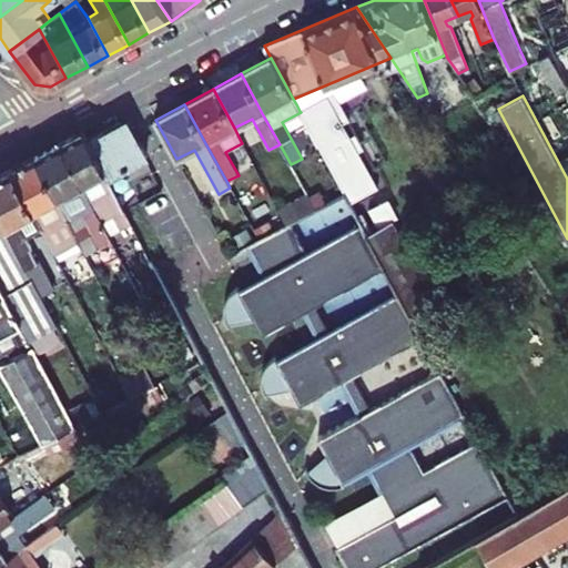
[(323,138),(312,118),(305,122),(316,142),(323,138)]
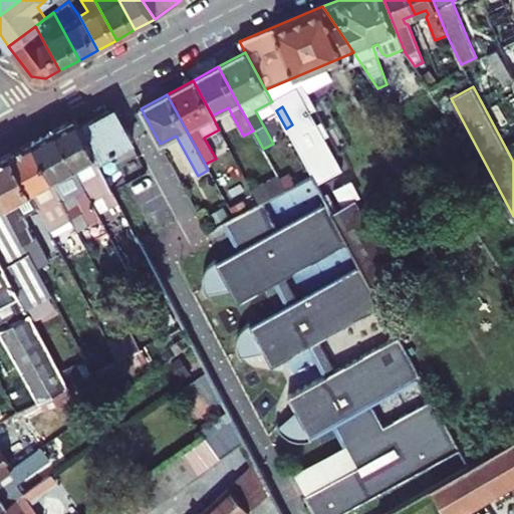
[(108,111),(114,122),(120,119),(114,108),(108,111)]
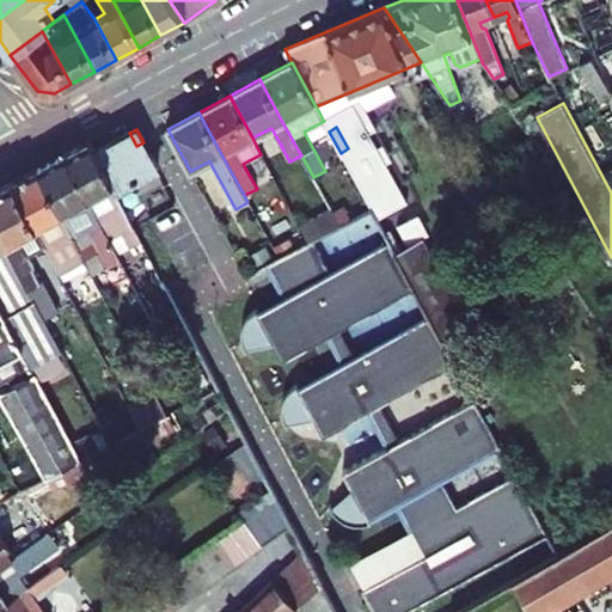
[(95,152),(116,191),(158,169),(144,142),(136,146),(129,133),(95,152)]
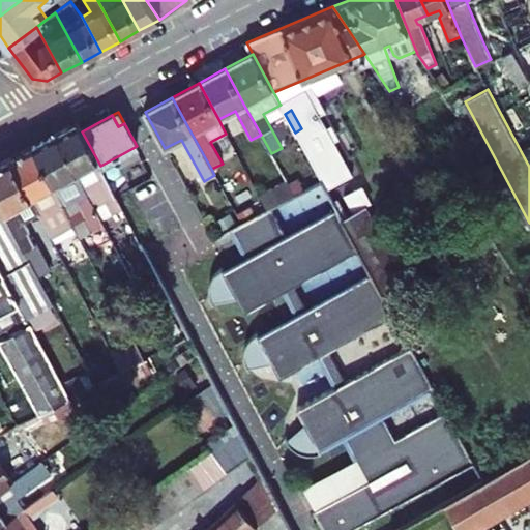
[(110,215),(122,209),(100,166),(82,131),(77,122),(56,134),(94,208),(104,203),(110,215)]
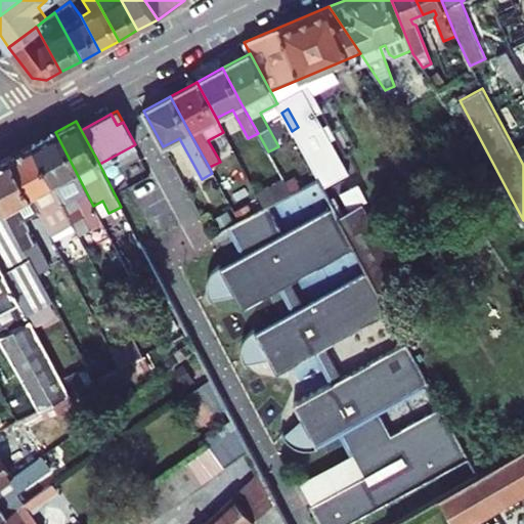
[(55,132),(33,144),(73,220),(81,215),(88,229),(102,222),(99,217),(93,206),(55,132)]
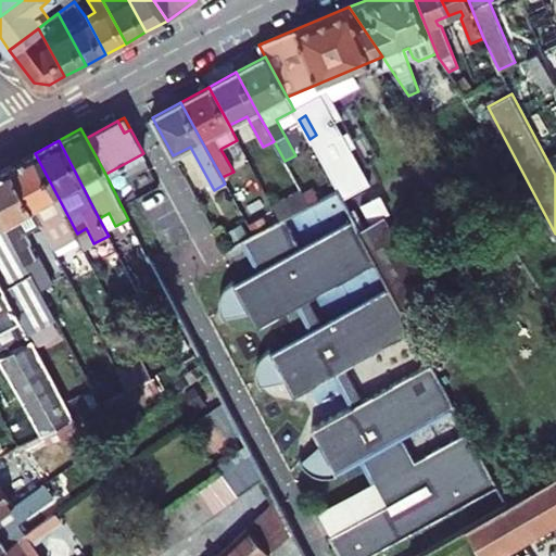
[(35,153),(10,166),(41,224),(45,231),(53,249),(78,236),(77,234),(35,153)]
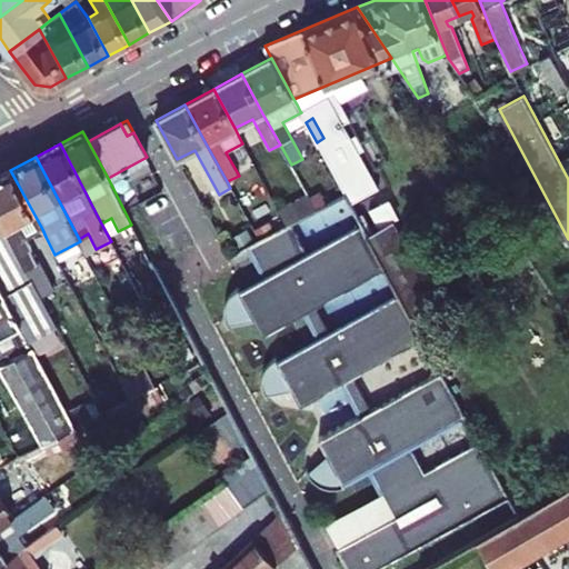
[(10,170),(0,175),(0,219),(15,247),(31,278),(40,296),(52,289),(30,249),(32,249),(30,245),(27,238),(42,229),(10,170)]
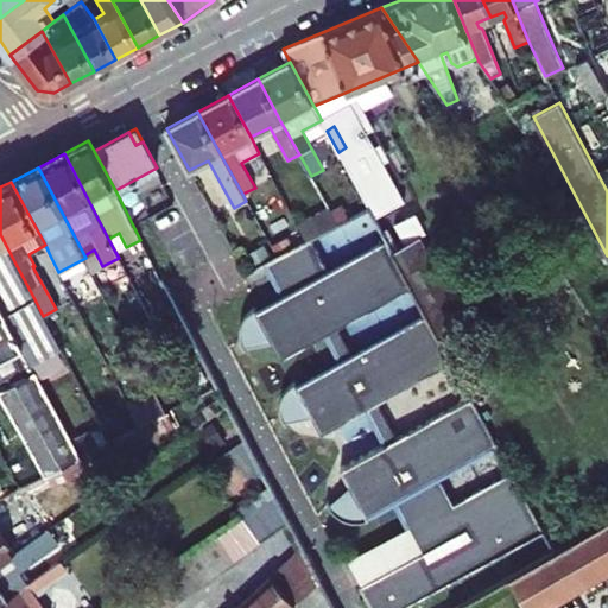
[(330,209),(337,223),(349,217),(341,203),(330,209)]
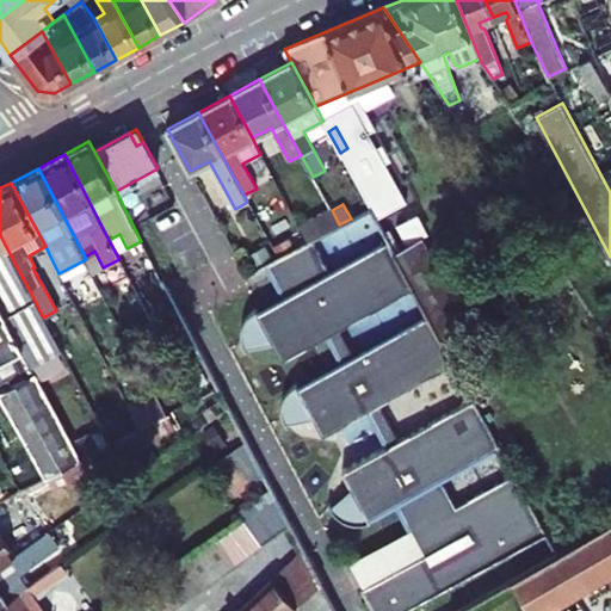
[(300,226),(309,241),(312,240),(339,224),(332,210),(331,209),(300,226)]
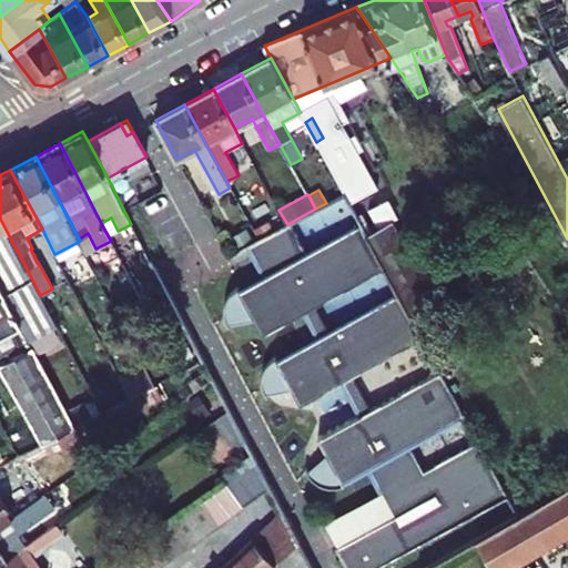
[(101,223),(108,235),(118,231),(111,217),(101,223)]
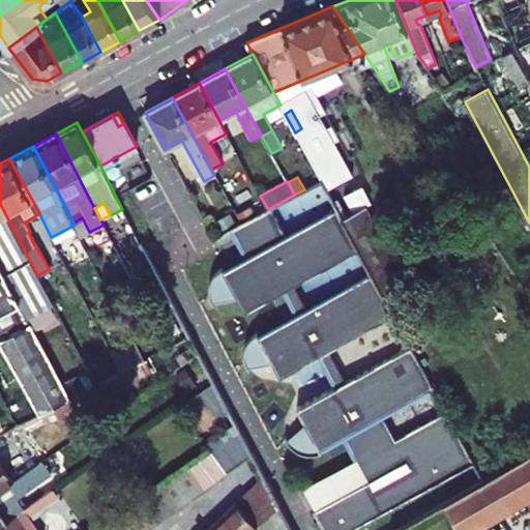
[(0,204),(0,269),(19,304),(26,318),(52,303),(37,275),(29,259),(17,266),(0,238),(13,230),(0,204)]
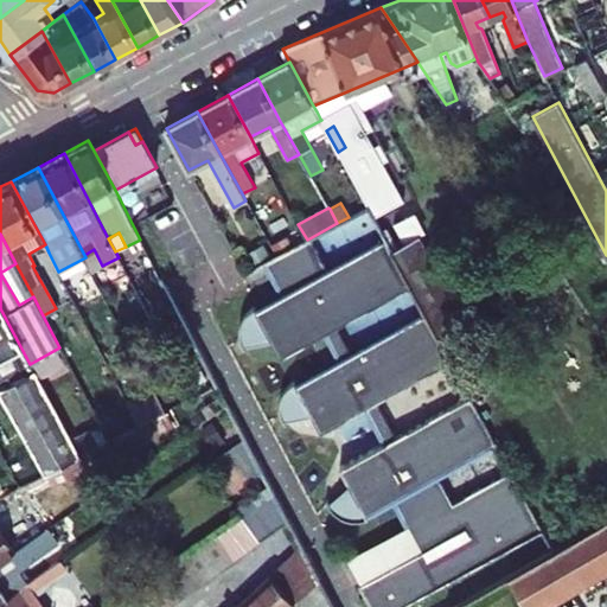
[(427,315),(436,334),(465,319),(439,273),(447,268),(435,246),(427,250),(419,236),(391,250),(411,286),(427,315)]
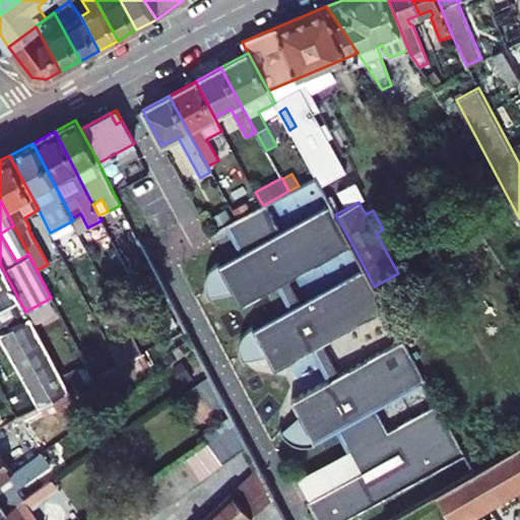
[(300,415),(280,432),(282,435),(284,437),(286,440),(289,441),(293,443),(296,444),(299,445),(303,445),(306,445),(309,445),(312,444),(316,442),(314,439),(338,426),(350,450),(363,471),(309,500),(308,501),(318,519),(343,519),(466,454),(439,404),(388,432),(375,407),(426,380),(403,339),(339,374),(323,343),(387,309),(374,286),(366,270),(302,305),(288,279),(352,245),(335,214),(331,206),(281,233),(265,204),(263,205),(237,219),(235,220),(240,232),(234,235),(243,253),(218,266),(217,263),(214,265),(212,267),(210,270),(208,272),(207,275),(206,278),(205,281),(205,284),(205,288),(206,291),(207,295),(208,298),(232,290),(240,306),(280,284),(294,309),(254,330),(253,327),(250,328),(248,330),(245,333),(244,335),(242,338),(241,341),(240,345),(240,348),(240,351),(241,354),(241,359),(243,361),(266,354),(274,370),(315,348),(331,379),(291,400),(300,415)]
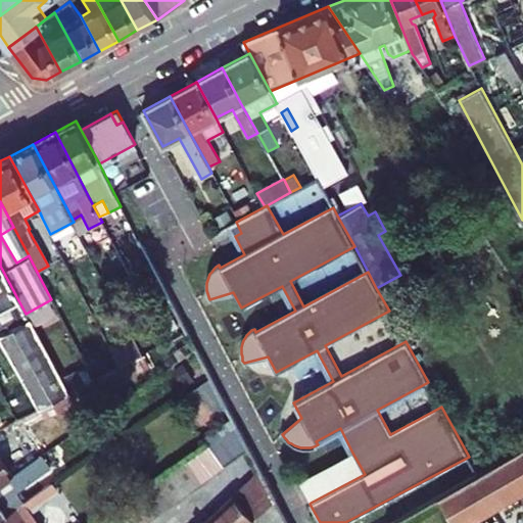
[(28,225),(42,218),(39,210),(25,219),(28,225)]
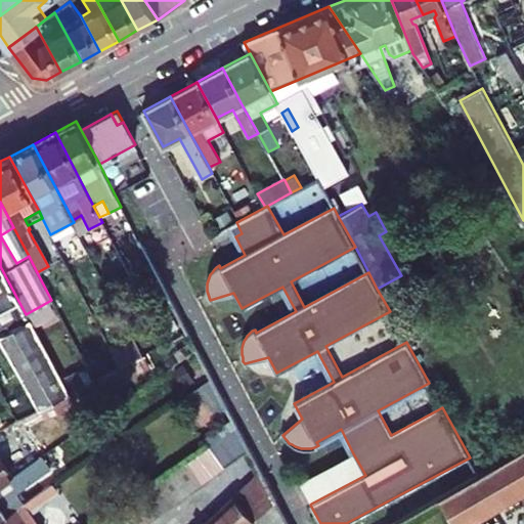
[(77,228),(80,234),(88,229),(81,215),(73,220),(74,222),(77,228)]
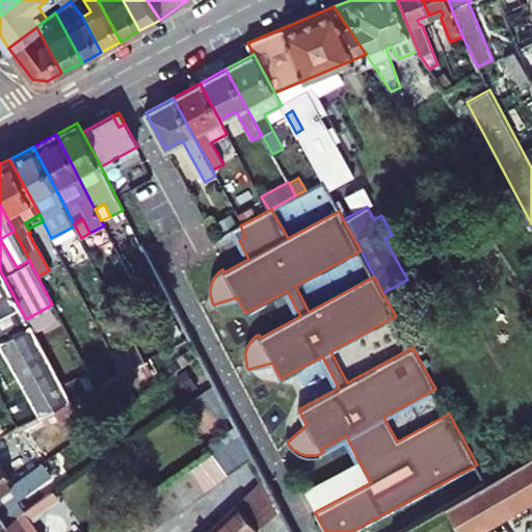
[(61,241),(78,232),(75,225),(51,238),(57,249),(63,246),(61,241)]
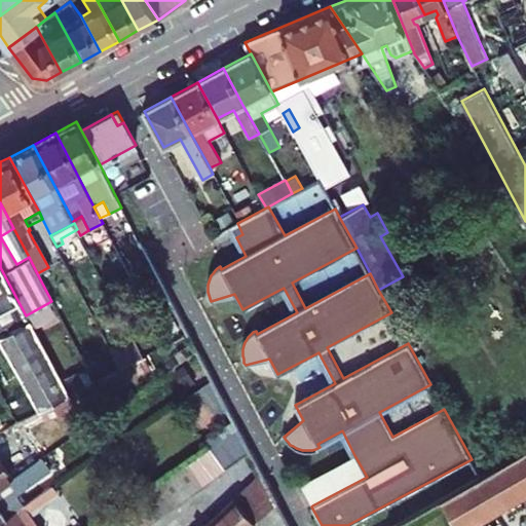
[(230,227),(236,237),(242,234),(237,223),(230,227)]
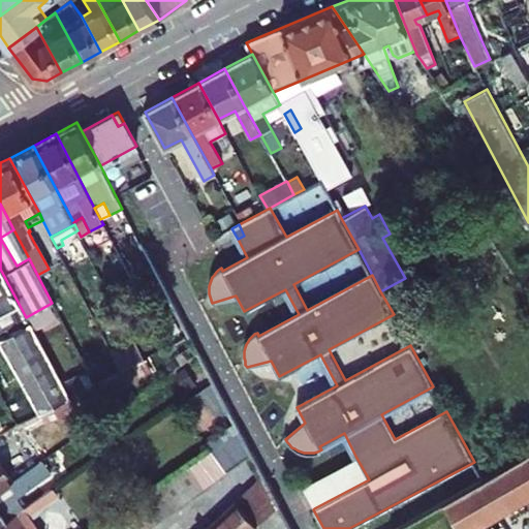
[(0,269),(0,331),(8,328),(11,334),(0,339),(0,343),(38,413),(69,398),(26,317),(19,304),(0,269)]
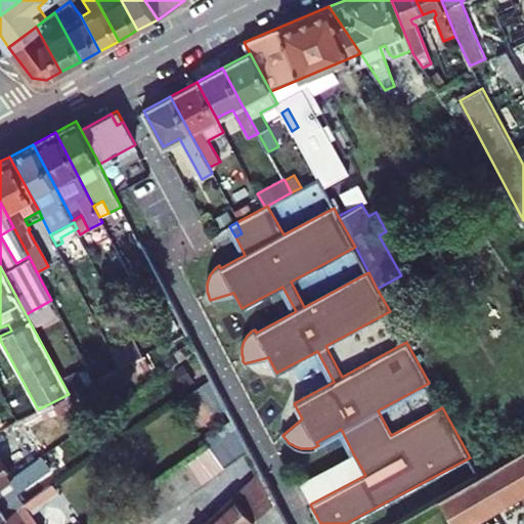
[(195,350),(186,332),(157,348),(170,368),(195,350)]
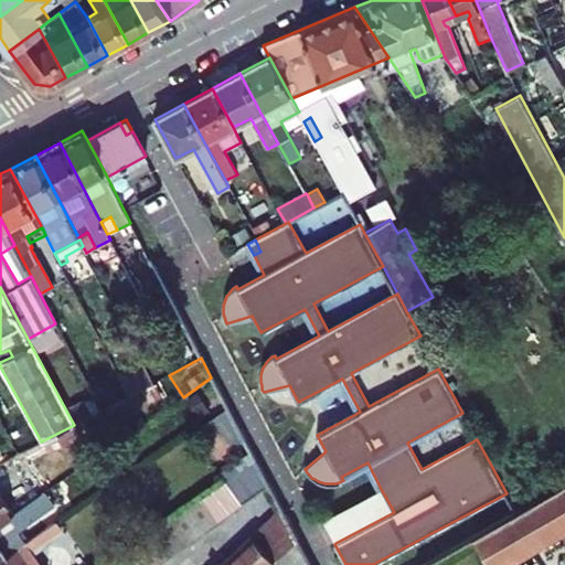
[(120,377),(129,395),(153,383),(145,364),(120,377)]
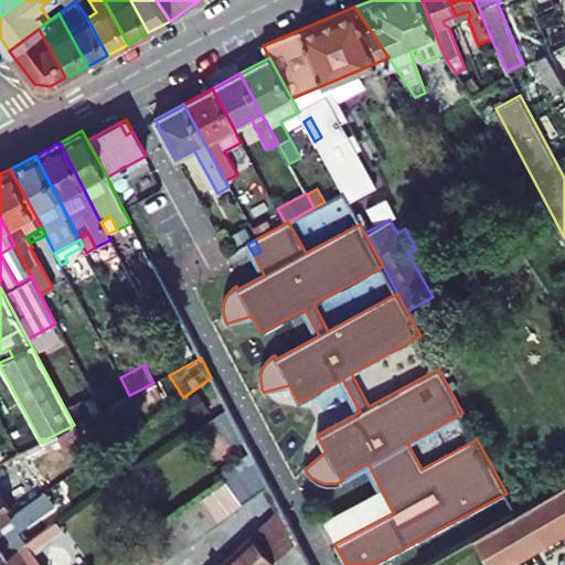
[(227,408),(211,419),(231,448),(244,439),(227,408)]
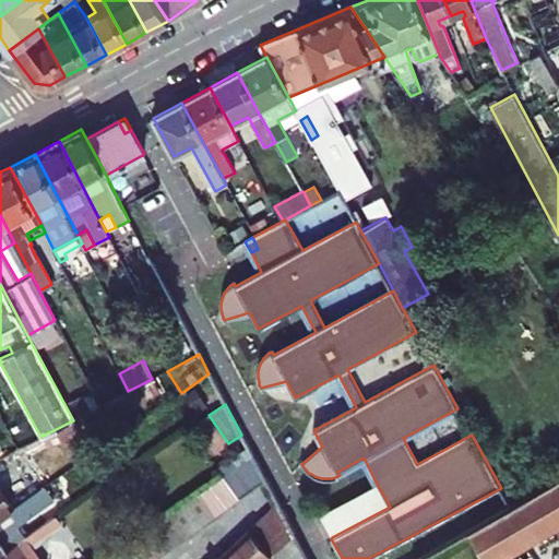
[(198,421),(217,451),(228,443),(209,415),(198,421)]
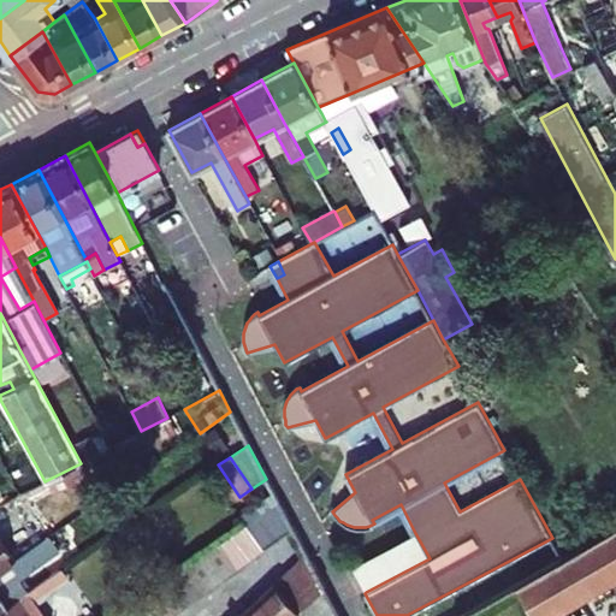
[(278,503),(261,514),(278,539),(291,529),(278,503)]
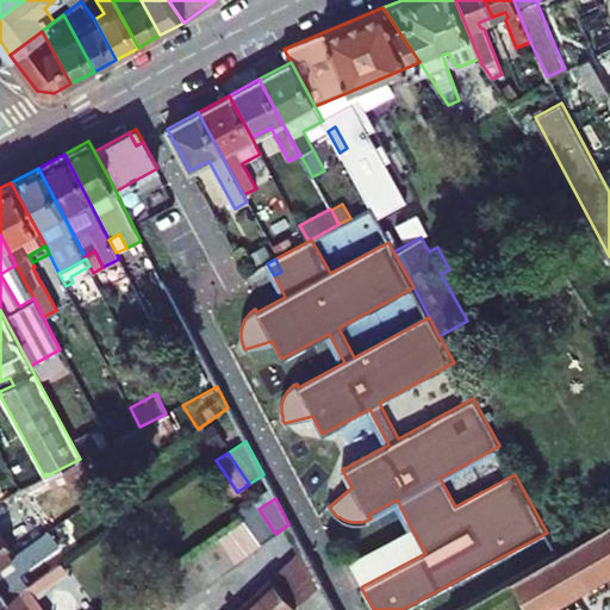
[(246,518),(261,543),(275,534),(259,509),(246,518)]
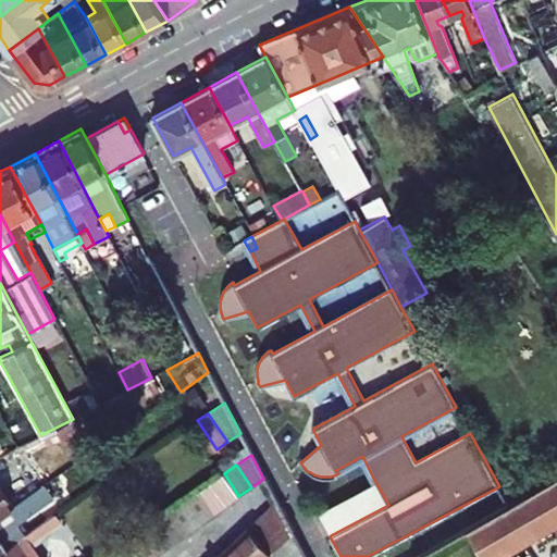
[(210,483),(226,505),(238,496),(224,473),(210,483)]
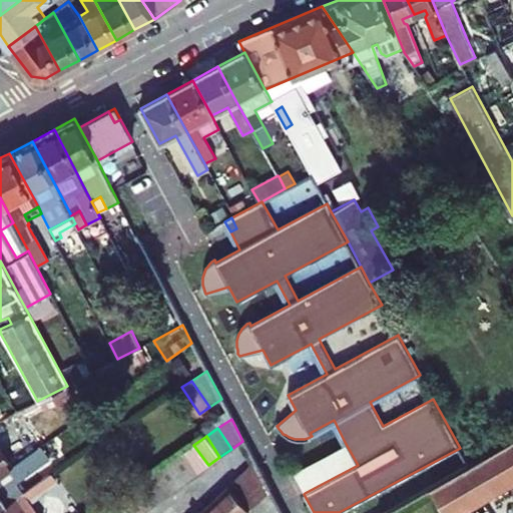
[(512,440),(469,466),(442,481),(429,488),(444,512),(451,512),(465,505),(512,478),(512,440)]
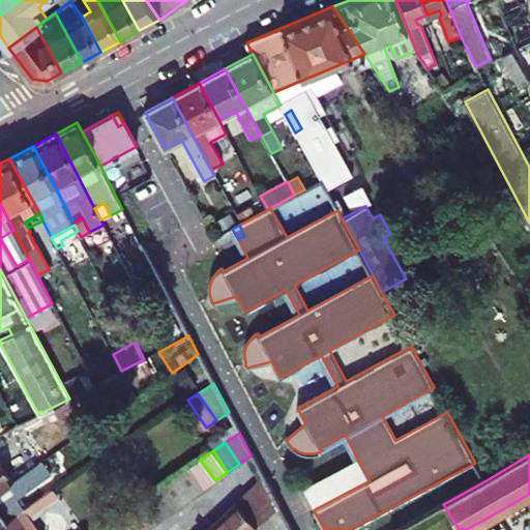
[(303,488),(315,509),(370,480),(357,459),(303,488)]
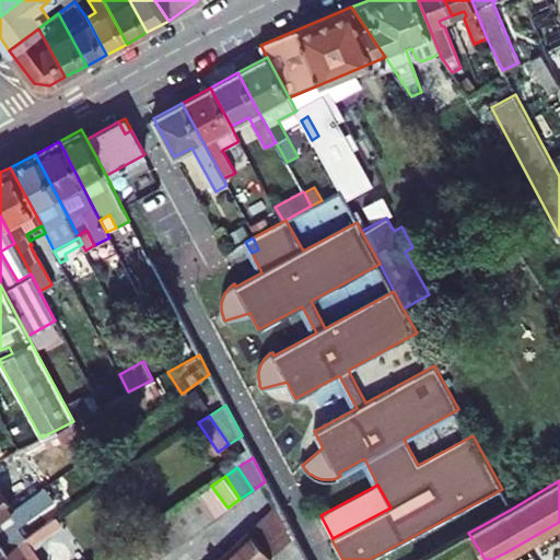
[(197,494),(214,517),(228,508),(211,486),(197,494)]
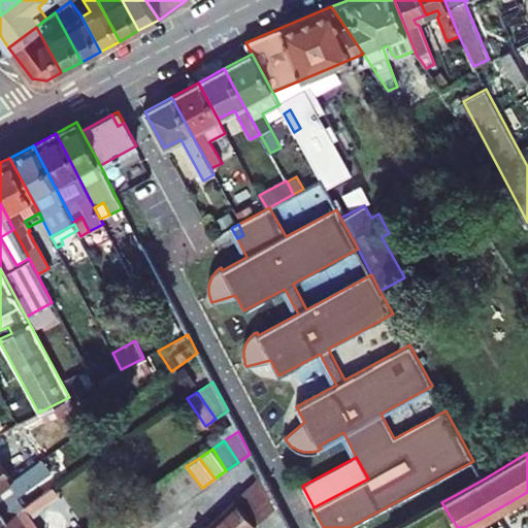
[(0,523),(24,507),(17,496),(52,472),(42,459),(12,480),(0,488),(0,523)]
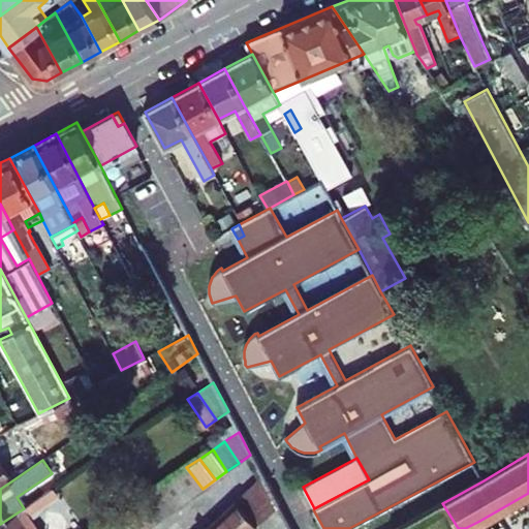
[(0,489),(12,480),(0,463),(0,489)]
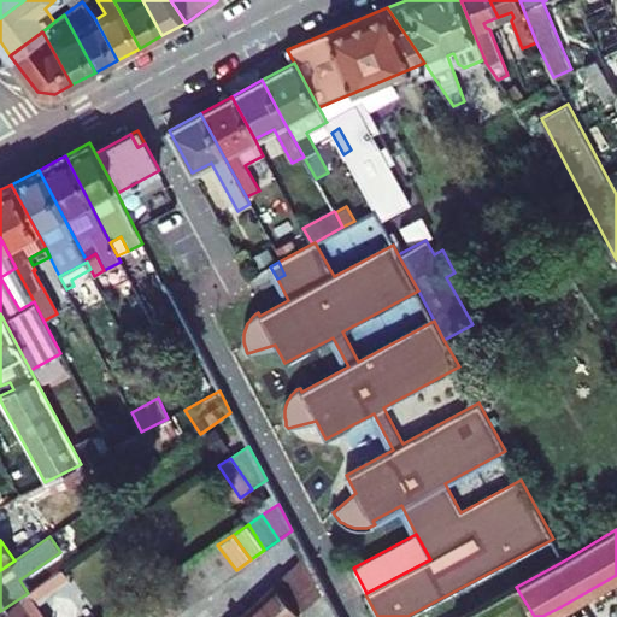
[(201,556),(223,580),(236,570),(217,545),(201,556)]
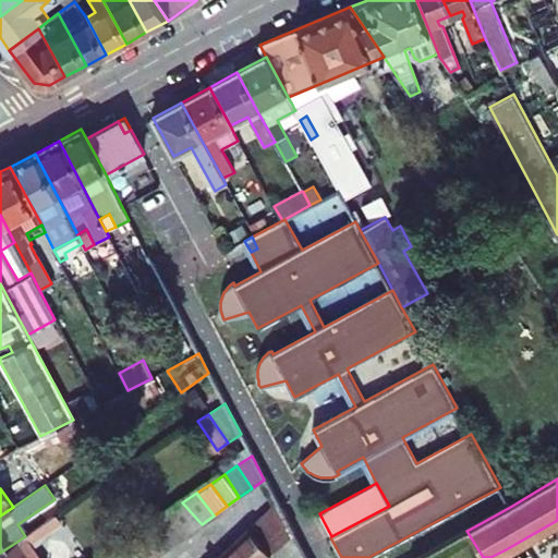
[(169,512),(189,533),(202,524),(182,502),(169,512)]
